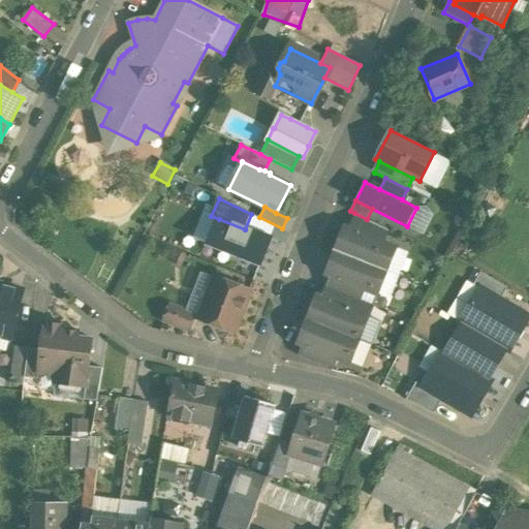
[(367,219),(354,213),(348,228),(369,237),(374,223),(367,219)]
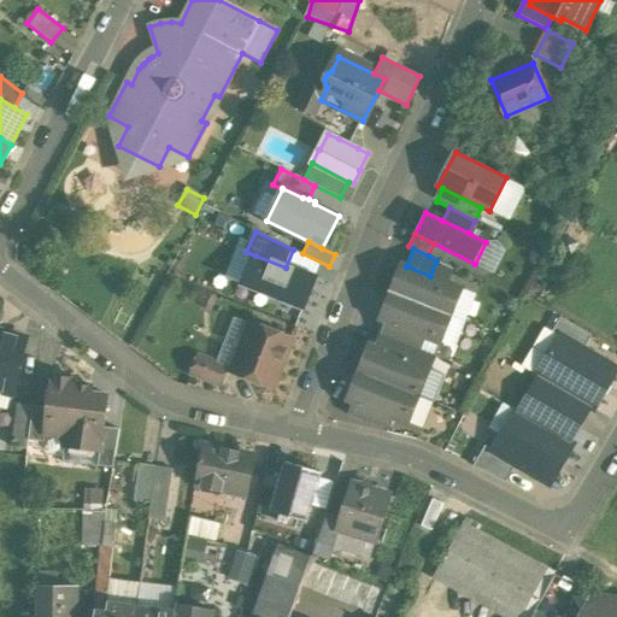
[(256,256),(244,285),(301,307),(313,278),(286,268),(256,256)]
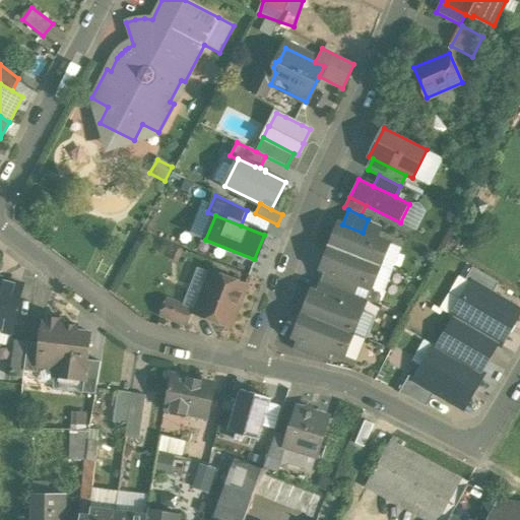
[(382,225),(368,219),(363,233),(377,238),(382,225)]
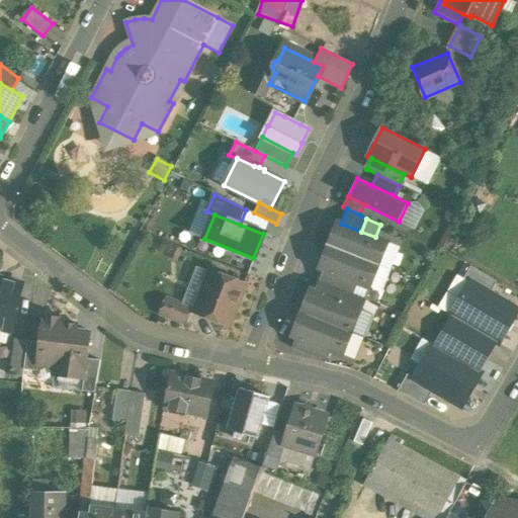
[(341,224),(338,223),(329,245),(377,264),(386,242),(375,237),(361,232),(341,224)]
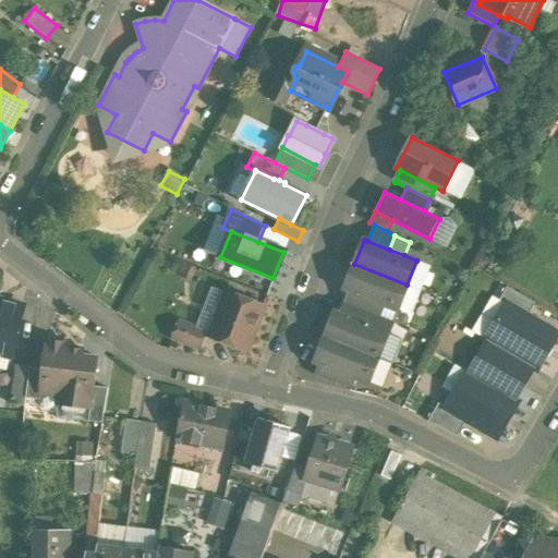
[(407,284),(354,264),(344,288),(385,304),(398,308),(407,284)]
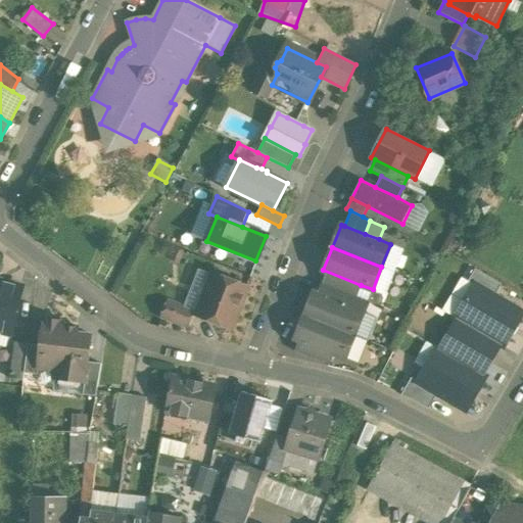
[(473,285),(494,296),(502,284),(476,270),(470,282),(473,285)]
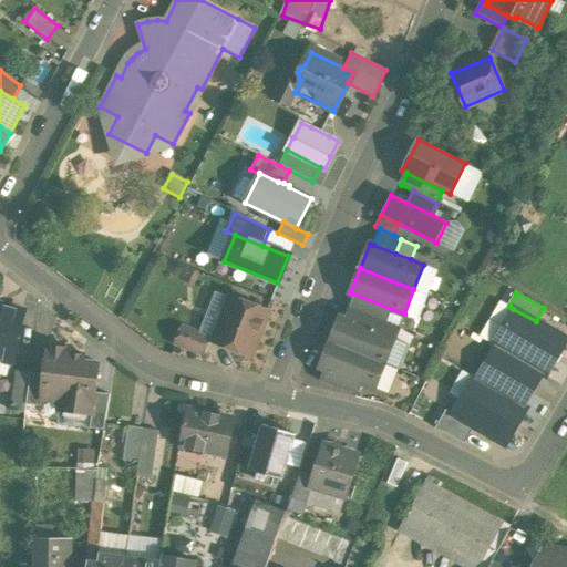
[(377,302),(354,295),(349,307),(371,316),(377,302)]
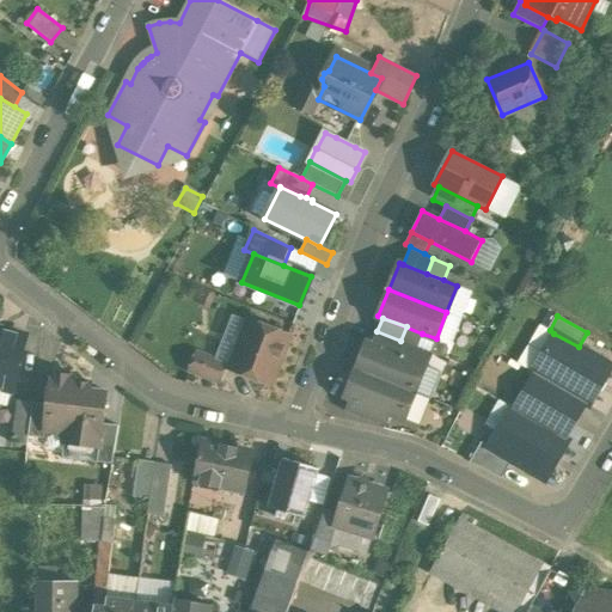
[(289,337),(252,323),(233,371),(271,385),(289,337)]
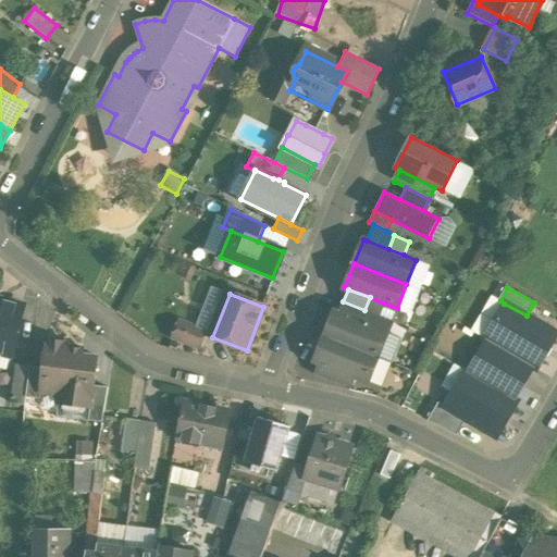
[(384,304),(370,297),(364,310),(380,316),(384,304)]
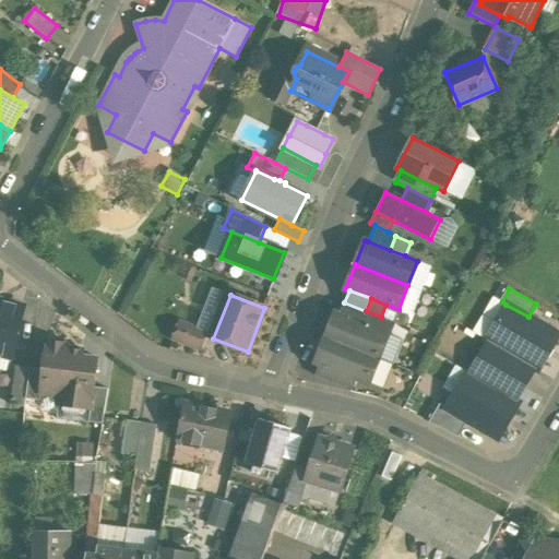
[(24,306),(0,299),(0,353),(11,356),(24,306)]
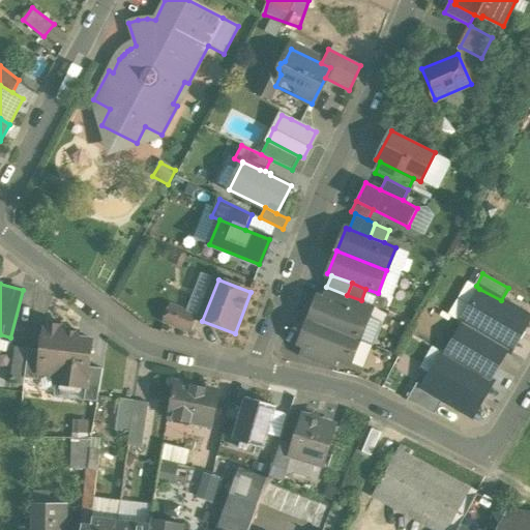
[(347,295),(326,287),(322,298),(356,312),(361,300),(347,295)]
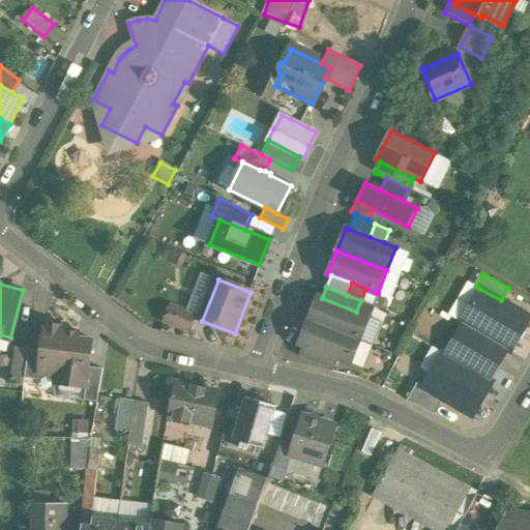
[(511,351),(529,318),(529,317),(501,300),(479,289),(461,322),(511,351)]
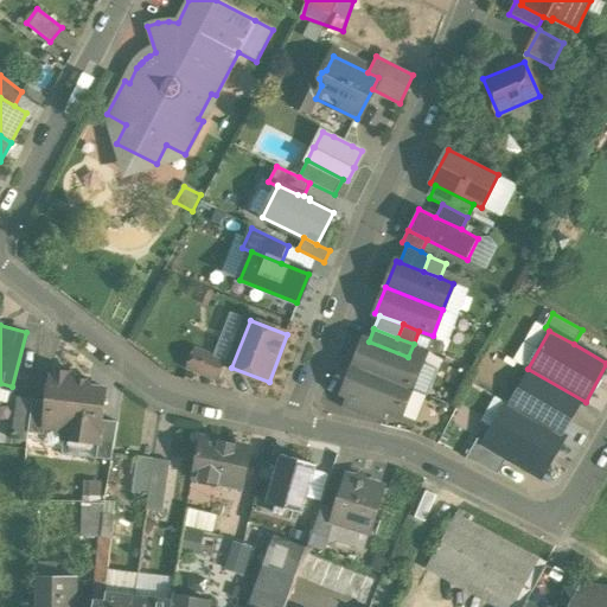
[(369,342),(364,340),(353,366),(411,389),(422,362),(408,357),(369,342)]
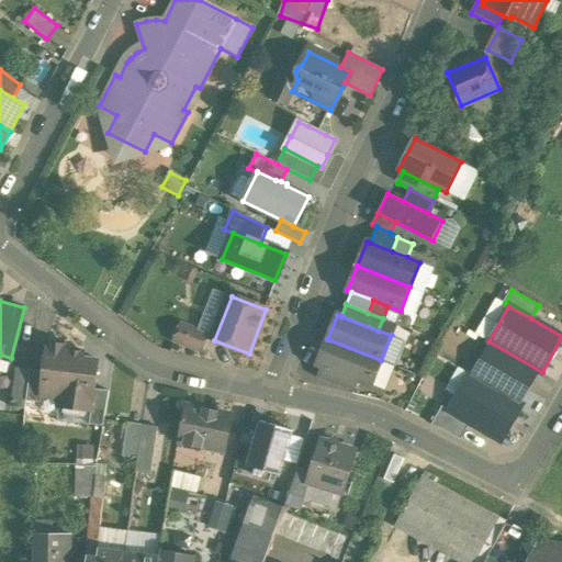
[(206,336),(181,326),(176,341),(200,351),(206,336)]
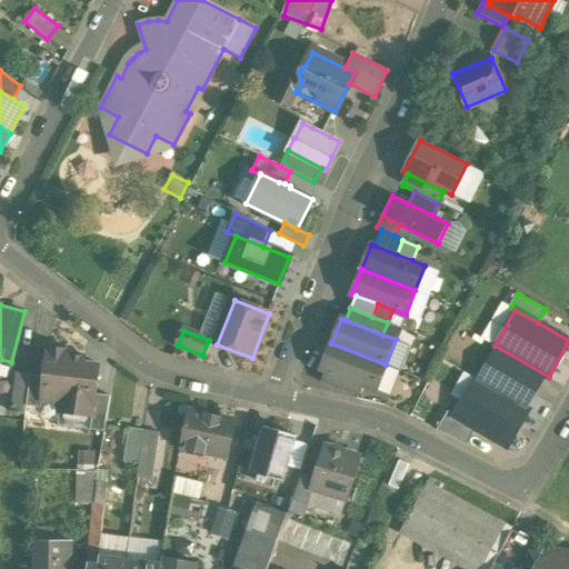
[(386,365),(331,343),(322,368),(326,369),(363,385),(376,389),(386,365)]
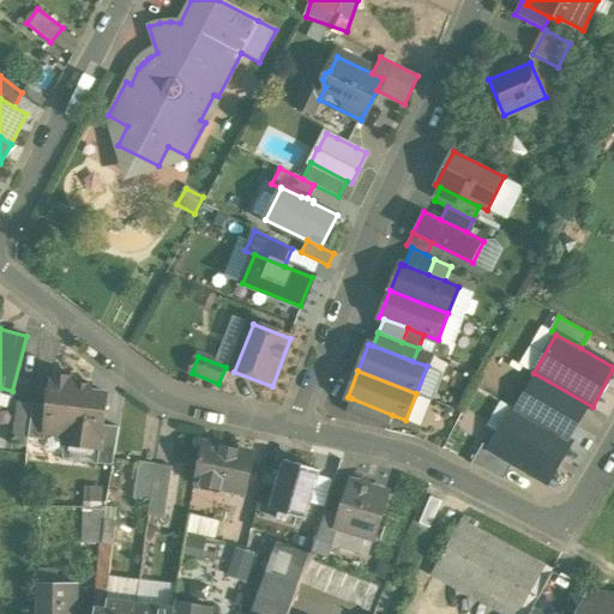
[(571,445),(593,407),(534,373),(512,411),(571,445)]
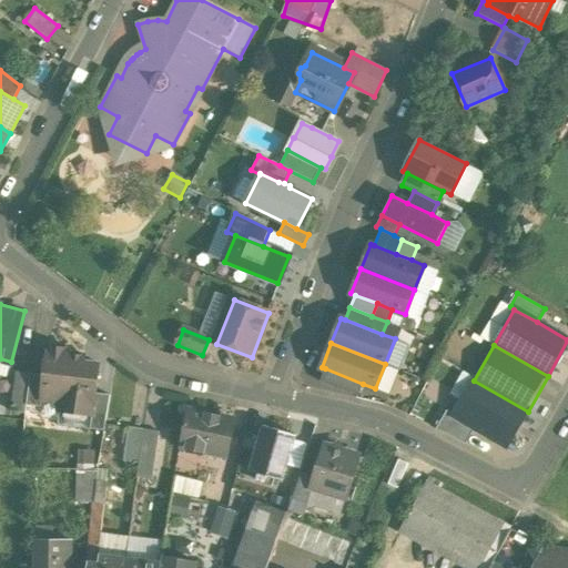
[(68,348),(48,346),(43,376),(40,401),(41,401),(61,403),(68,354),(68,348)]
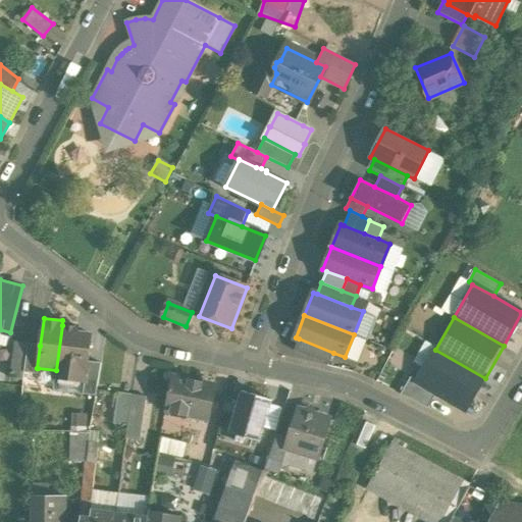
[(77,327),(62,325),(56,370),(55,378),(85,382),(86,382),(89,362),(92,334),(76,332),(77,327)]
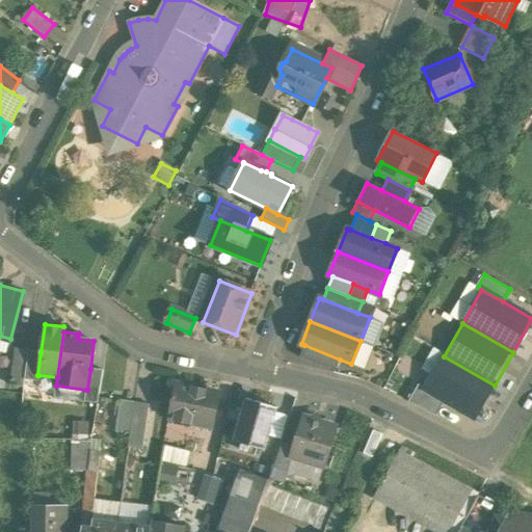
[(340,360),(304,345),(300,356),(335,371),(340,360)]
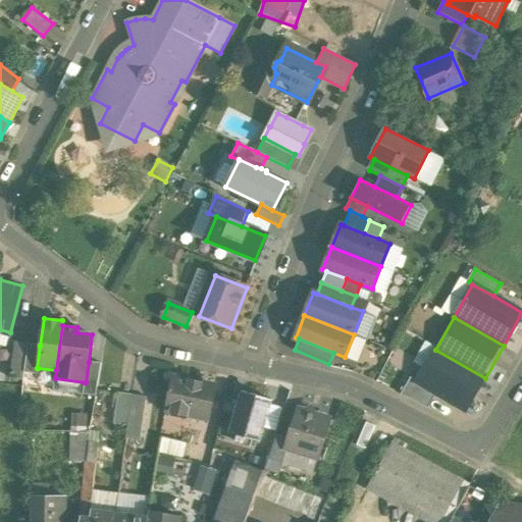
[(29,343),(14,341),(10,377),(23,379),(24,372),(29,343)]
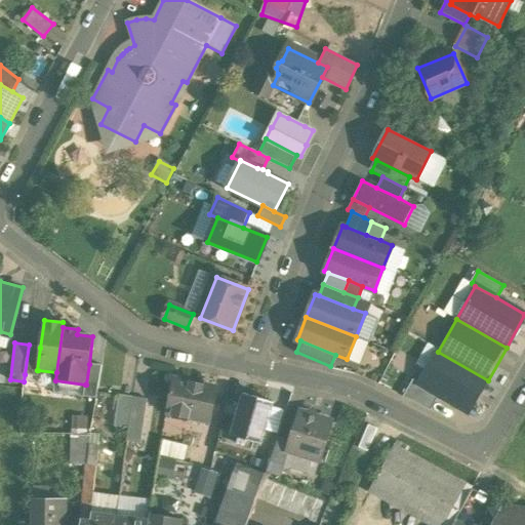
[(40,348),(29,345),(25,374),(38,376),(38,370),(37,370),(40,348)]
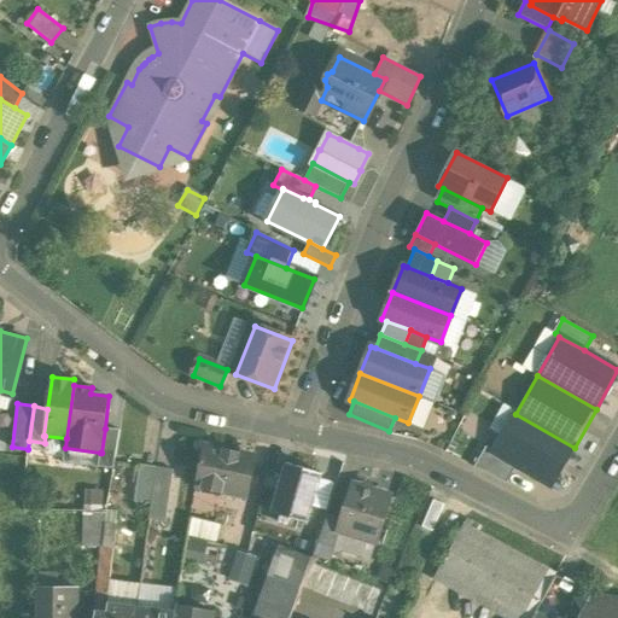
[(553,487),(575,448),(516,414),(493,453),(517,466),(553,487)]
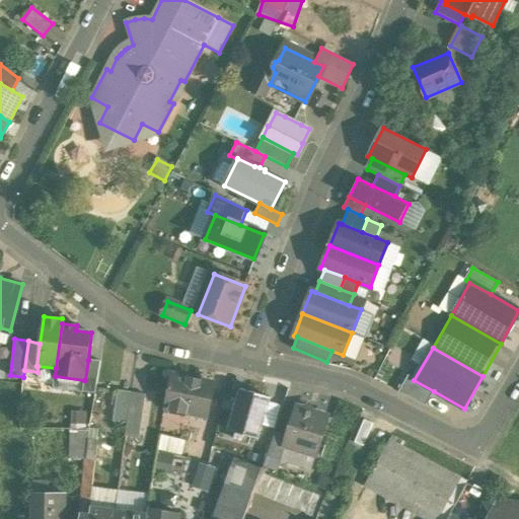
[(100,362),(88,360),(85,380),(84,380),(82,391),(95,393),(100,362)]
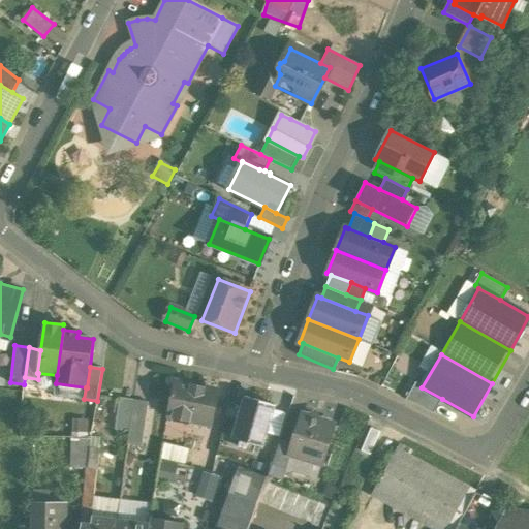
[(218,391),(176,382),(168,416),(212,425),(218,391)]
